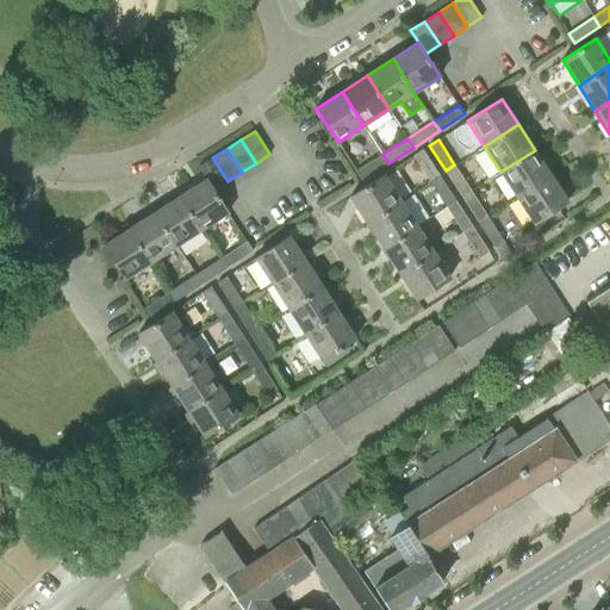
[(430,181),(440,175),(423,149),(414,155),(430,181)]
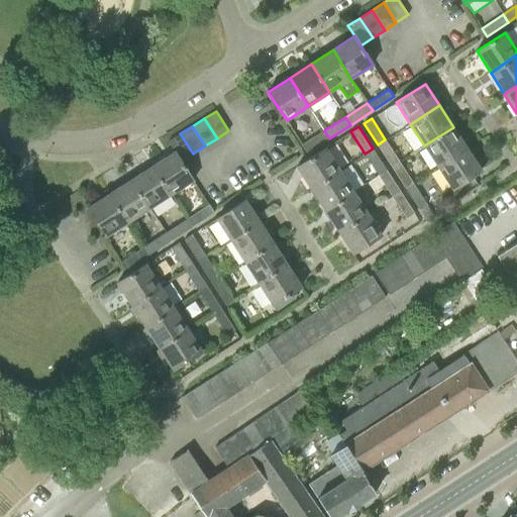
[(438,168),(468,148),(453,127),(424,145),(438,168)]
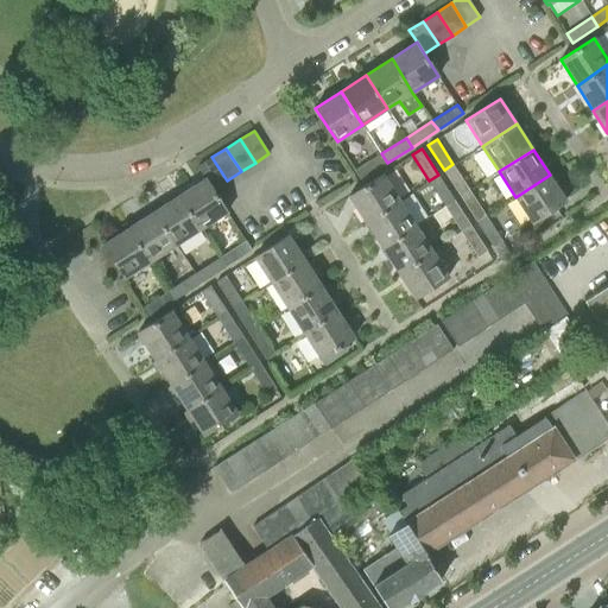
[(355,171),(361,179),(387,163),(381,153),(355,171)]
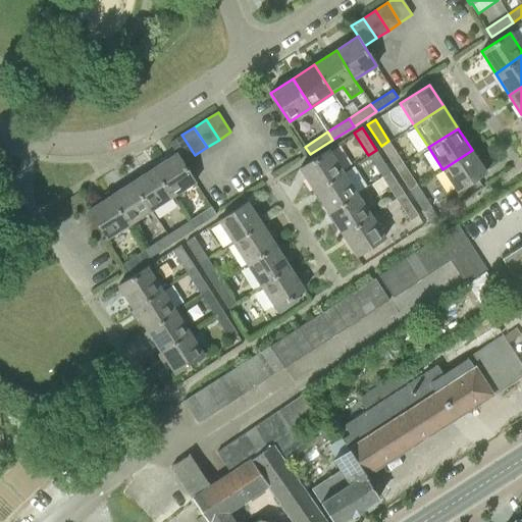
[(183,162),(195,155),(181,135),(170,143),(176,153),(183,162)]
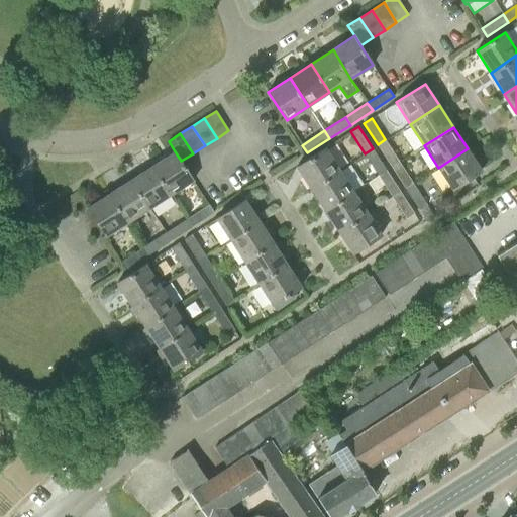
[(392,167),(399,162),(385,139),(378,144),(392,167)]
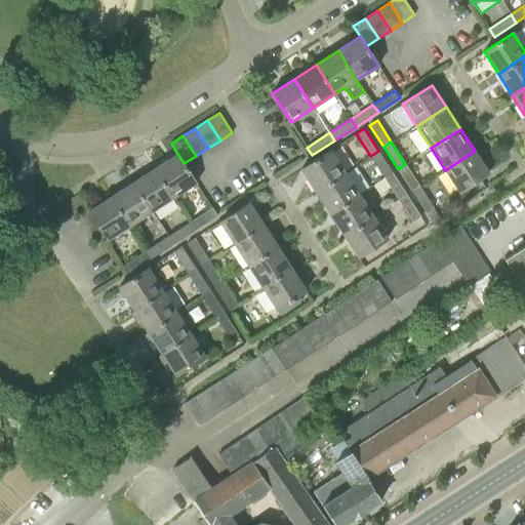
[(316,191),(345,172),(330,150),(301,169),(316,191)]
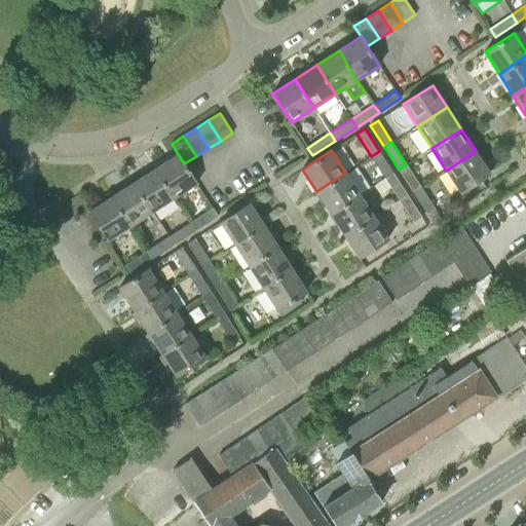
[(385,179),(393,174),(379,151),(371,156),(385,179)]
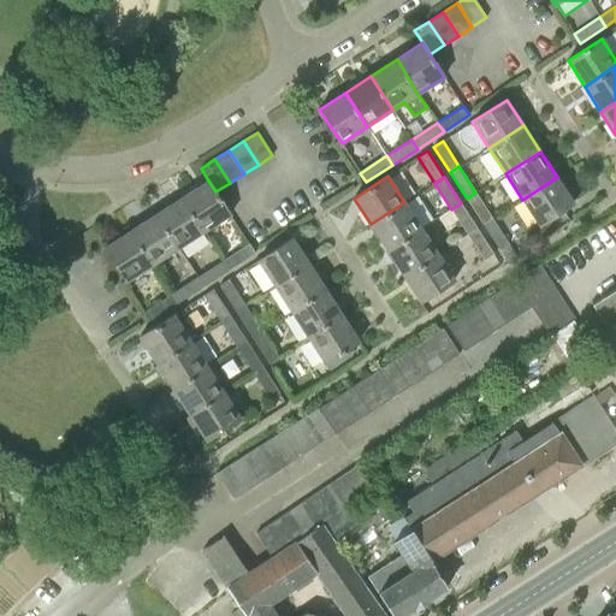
[(557,177),(522,200),(539,225),(574,203),(557,177)]
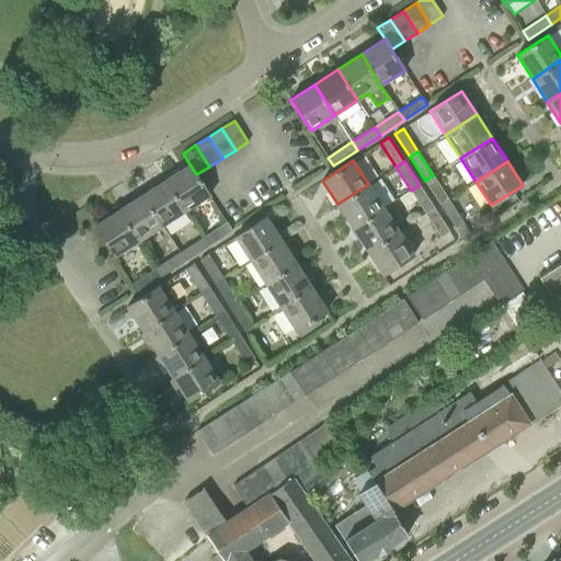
[(167,180),(186,210),(209,195),(196,174),(190,164),(167,180)]
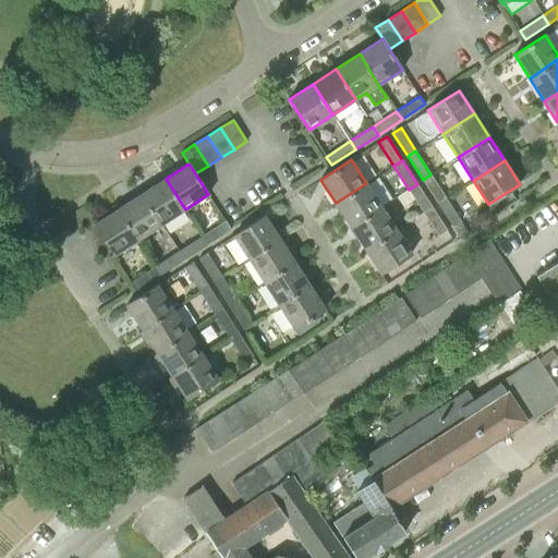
[(437,203),(446,197),(431,174),(423,180),(437,203)]
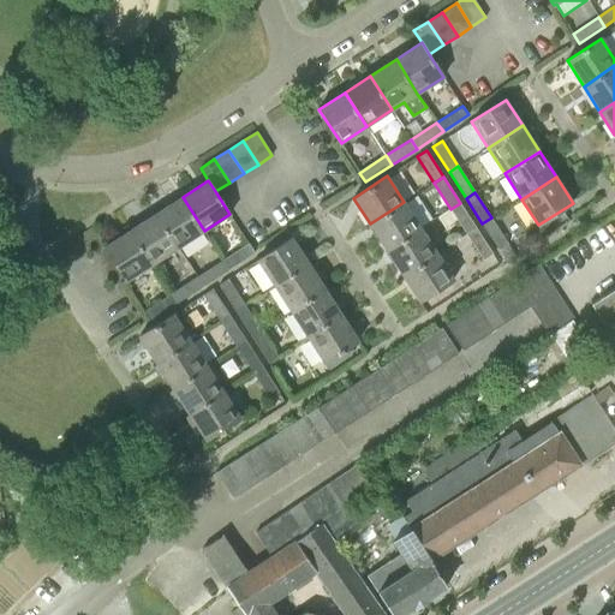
[(178,248),(204,231),(183,197),(156,214),(178,248)]
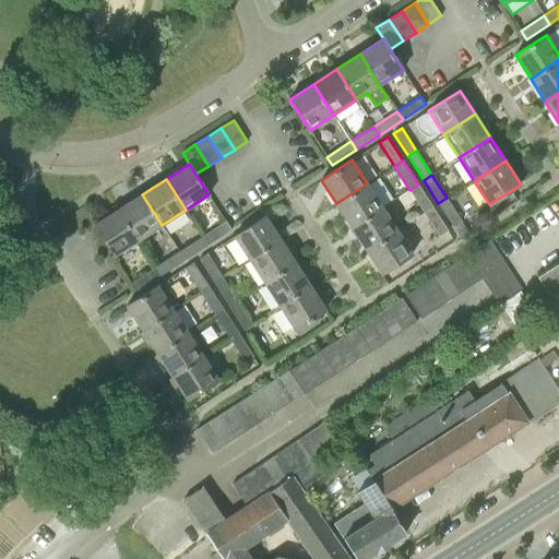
[(352,227),(382,206),(367,183),(336,203),(352,227)]
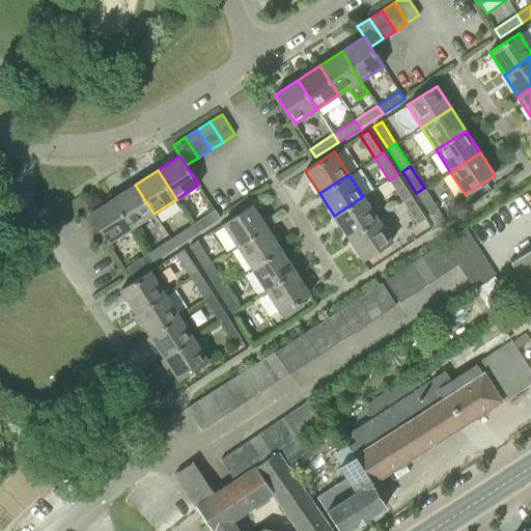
[(402,201),(411,196),(397,175),(389,180),(402,201)]
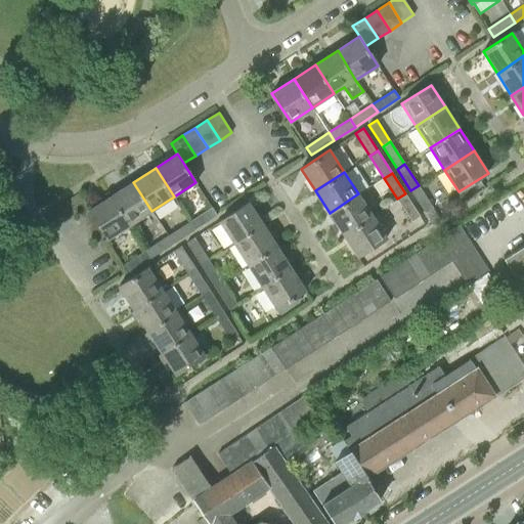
[(130,225),(151,211),(133,182),(112,197),(130,225)]
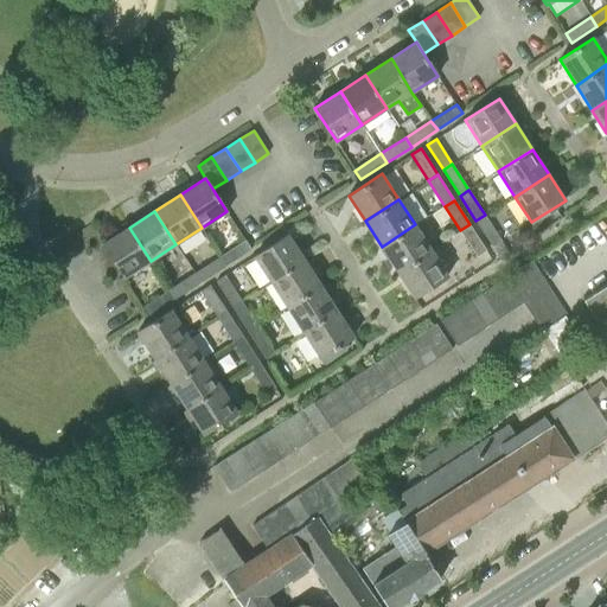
[(397,272),(432,250),(415,224),(382,247),(397,272)]
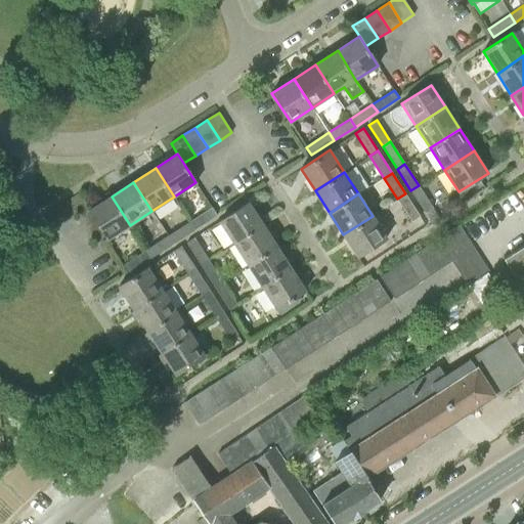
[(412,221),(420,217),(405,193),(397,199),(412,221)]
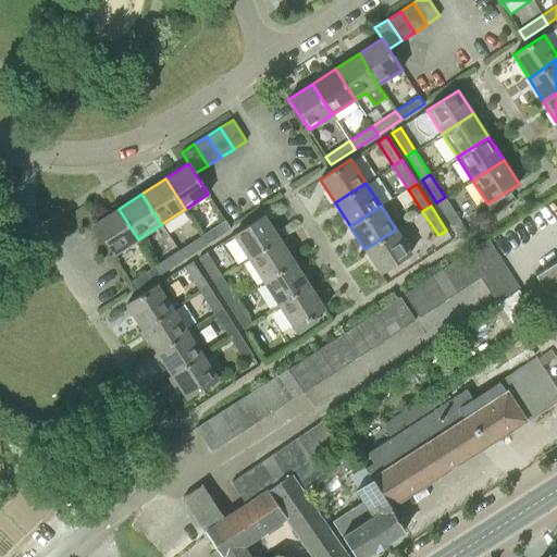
[(114,255),(138,239),(119,209),(95,223),(114,255)]
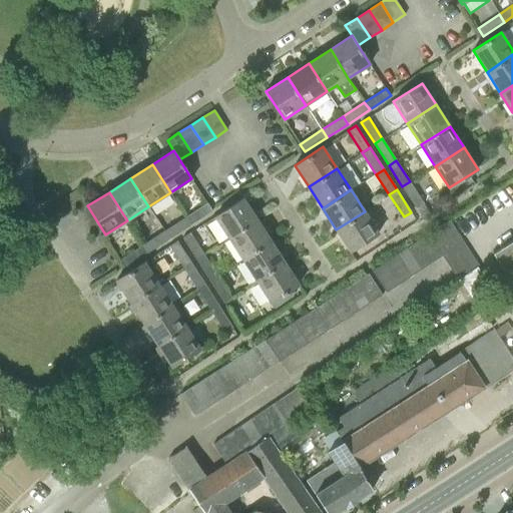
[(417,192),(409,197),(417,208),(425,203),(417,192)]
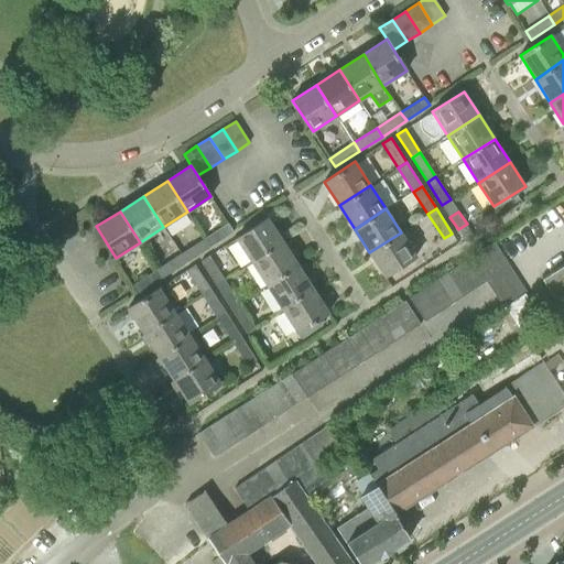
[(251,262),(283,241),(268,218),(236,238),(251,262)]
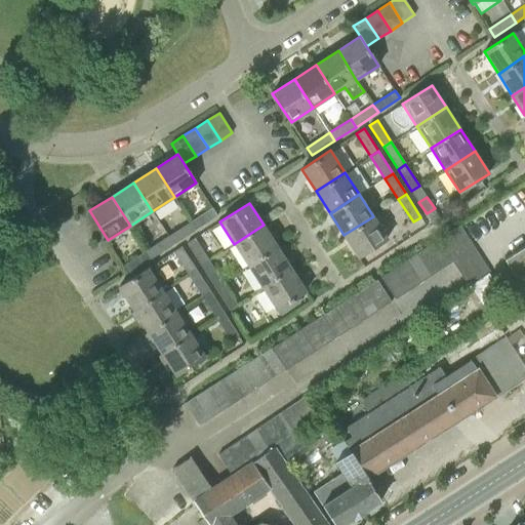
[(191,221),(196,230),(218,215),(213,207),(191,221)]
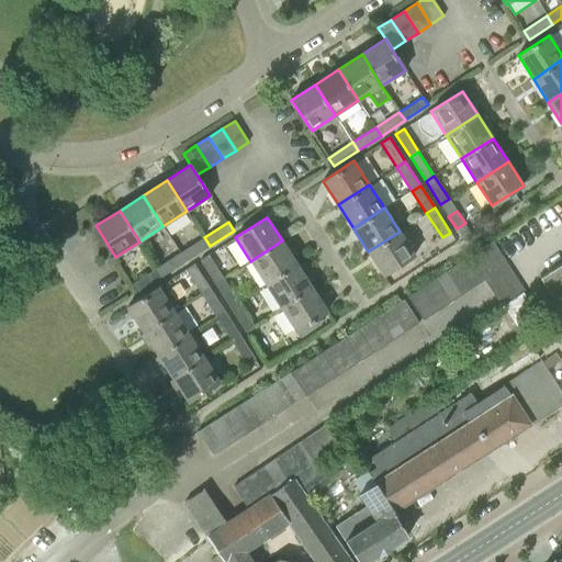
[(400,232),(368,251),(383,276),(415,256),(400,232)]
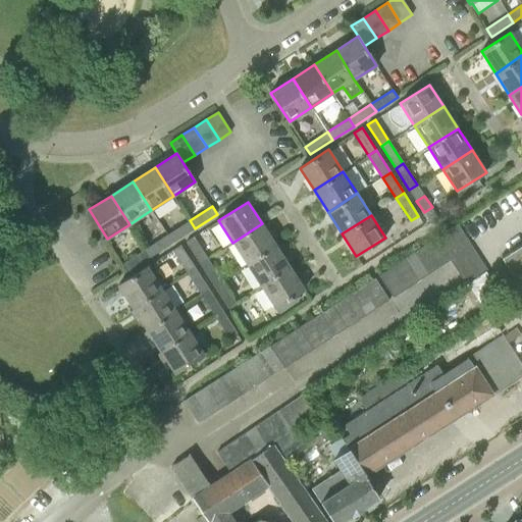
[(168,233),(174,242),(195,228),(190,220),(168,233)]
